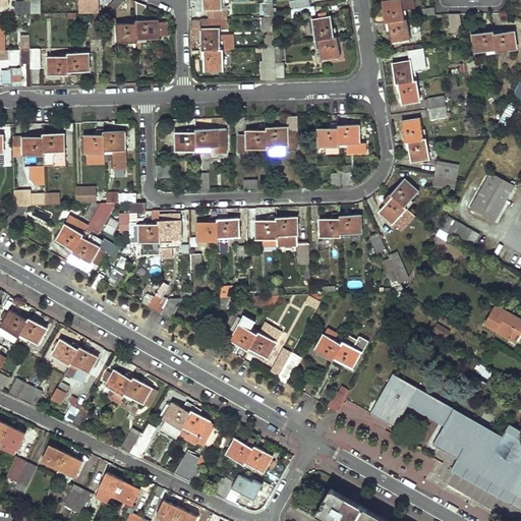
[(40,0),(15,0),(15,11),(40,11),(40,0)]
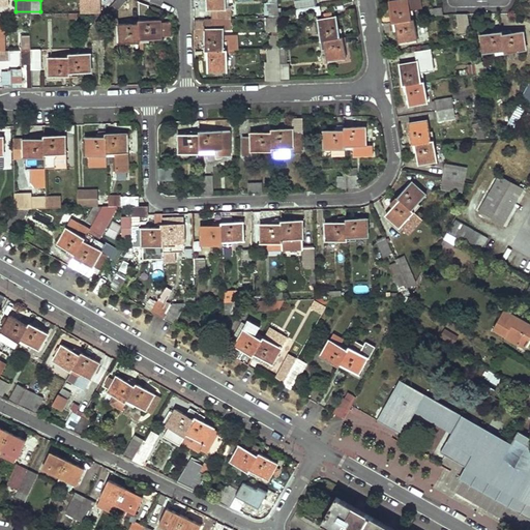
[(125,1),(124,0),(115,0),(111,4),(117,9),(125,1)]
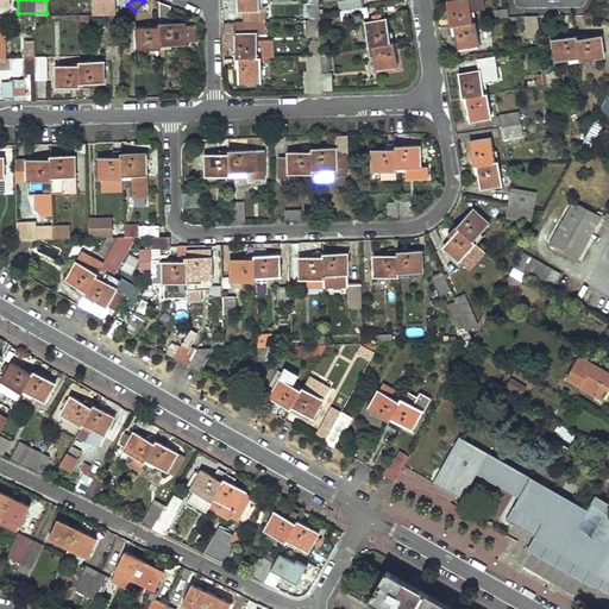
[(258,0),(237,0),(237,11),(242,12),(242,20),(264,20),(264,11),(259,11),(258,0)]
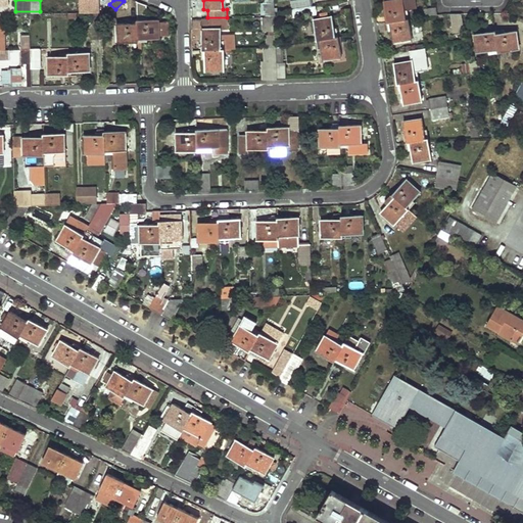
[(308,0),(299,0),(290,1),(290,9),(311,7),(308,0)]
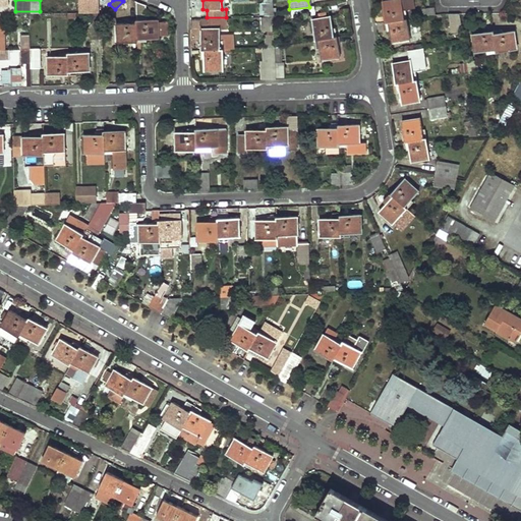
[(393,0),(381,0),(385,21),(406,17),(405,12),(402,12),(401,1),(394,2),(393,0)]
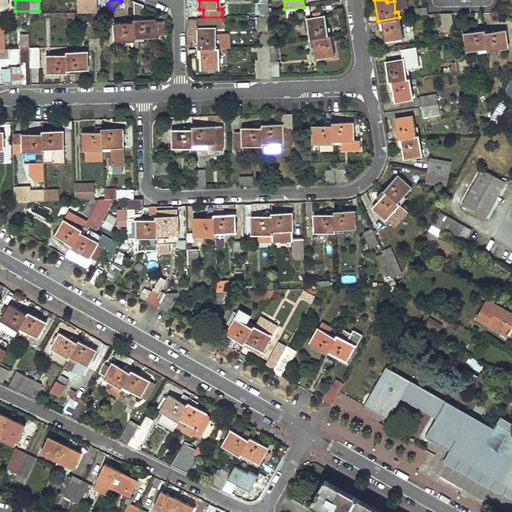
[(143,5),(135,2),(135,20),(136,41),(144,41),(144,39),(155,39),(155,34),(166,34),(166,20),(143,20),(143,5)]
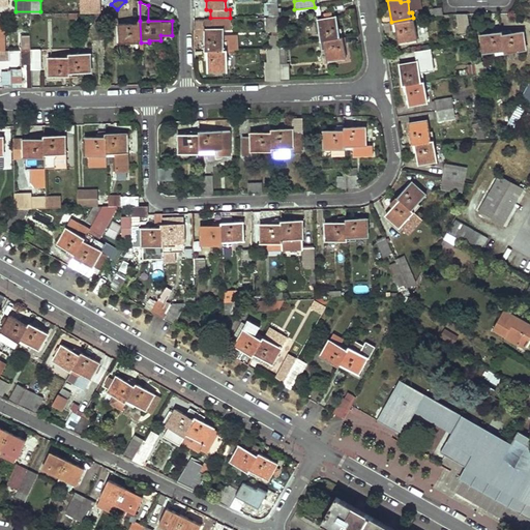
[(269,17),(277,17),(277,13),(277,2),(269,2),(269,17)]
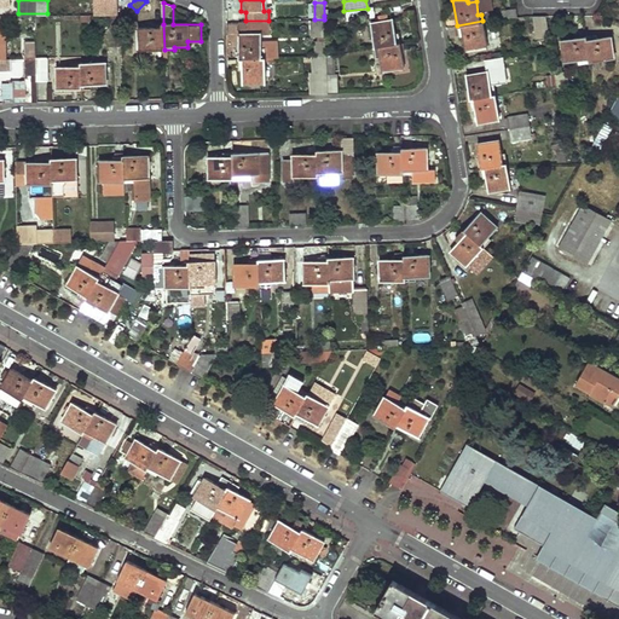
[(515,17),(515,7),(499,9),(499,18),(515,17)]
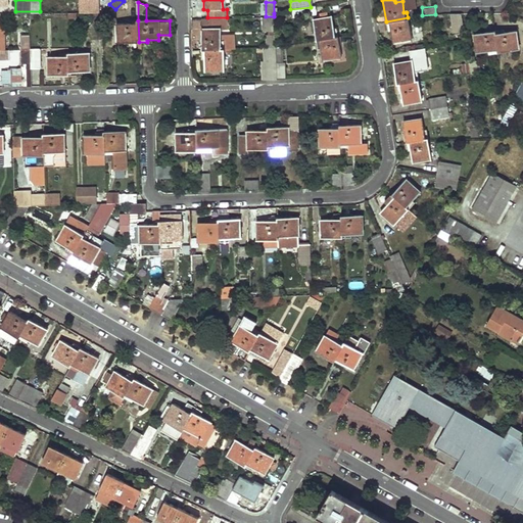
[(316,15),(315,7),(292,10),(293,18),(316,15)]
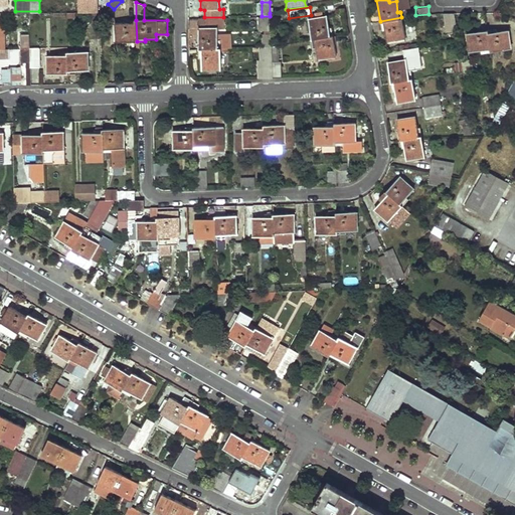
[(102,11),(90,11),(90,37),(102,37),(102,11)]
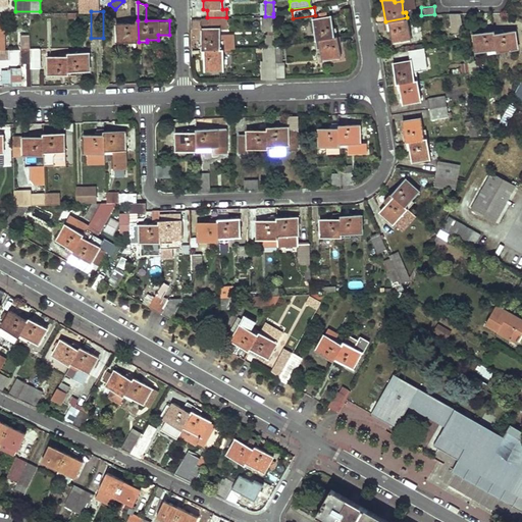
[(282,22),(281,12),(273,13),(273,16),(273,23),(282,22)]
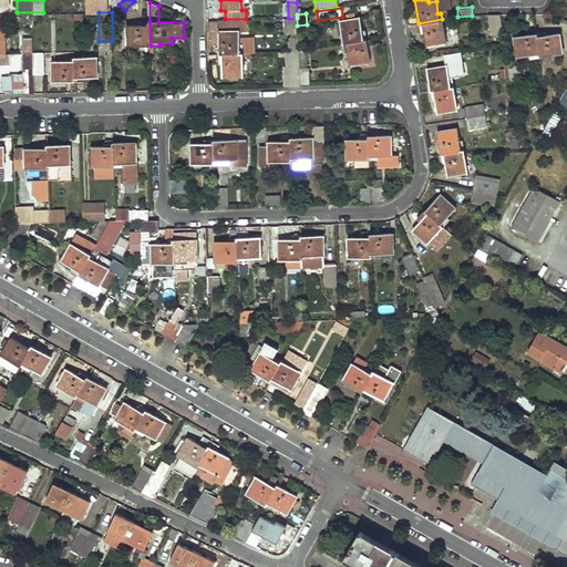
[(491,33),(502,33),(500,13),(488,14),(491,33)]
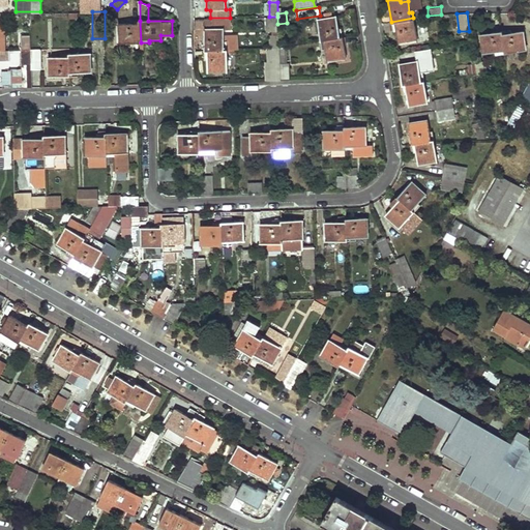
[(330,13),(323,15),(323,20),(316,22),(319,41),(342,37),(340,29),(337,30),(335,18),(331,19),(330,13)]
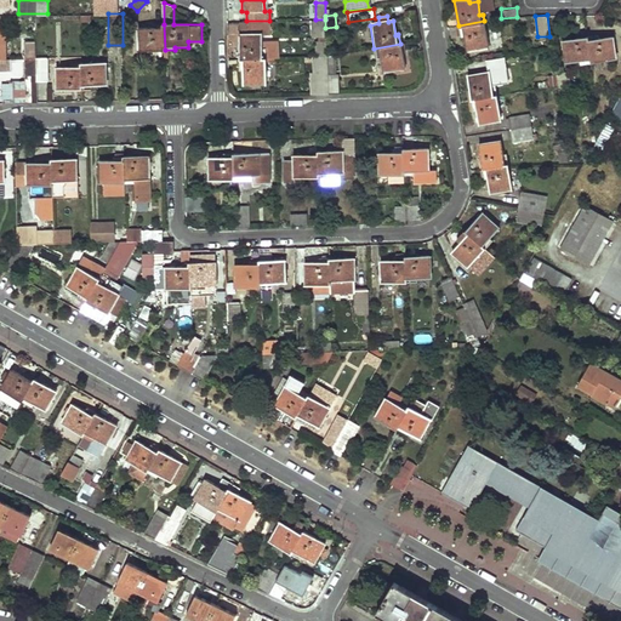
[(269,21),(246,21),(246,35),(239,35),(239,57),(266,57),(265,49),(262,49),(262,35),(269,35),(269,21)]
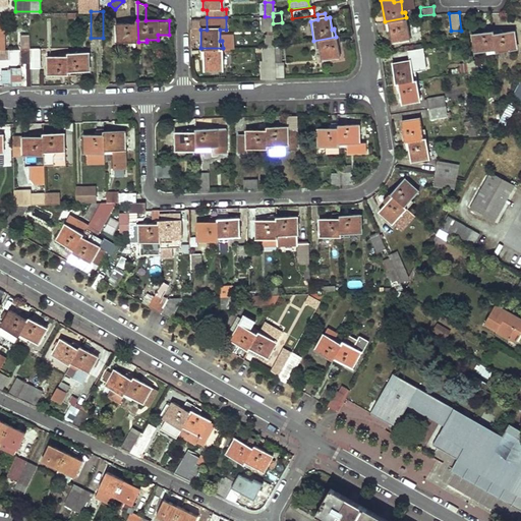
[(406,17),(385,21),(387,34),(389,33),(391,44),(410,41),(406,17)]
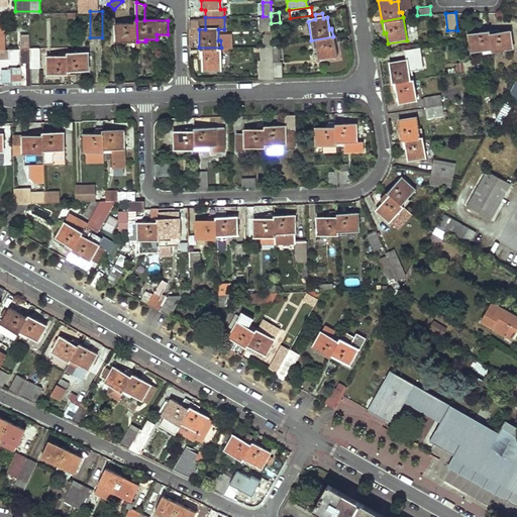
[(137,41),(136,20),(127,20),(127,24),(116,24),(116,42),(137,41)]
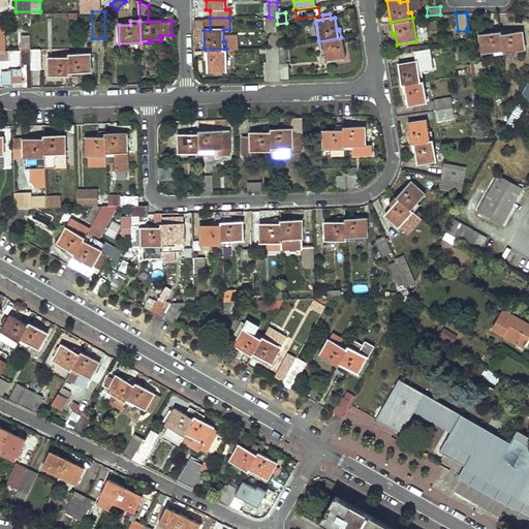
[(523,51),(521,32),(509,33),(509,31),(499,32),(500,54),(523,51)]
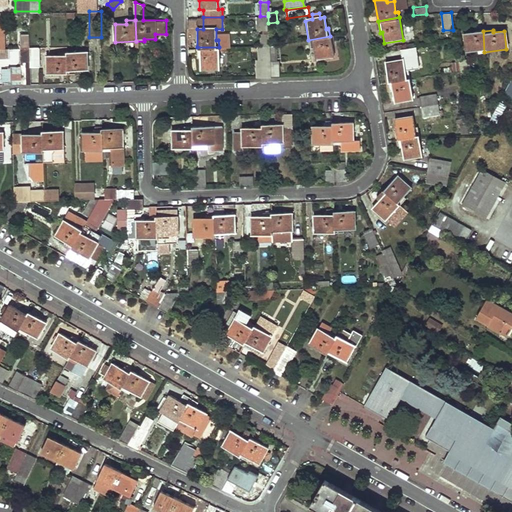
[(484,52),(483,31),(464,33),(467,52),(478,50),(479,53),(484,52)]
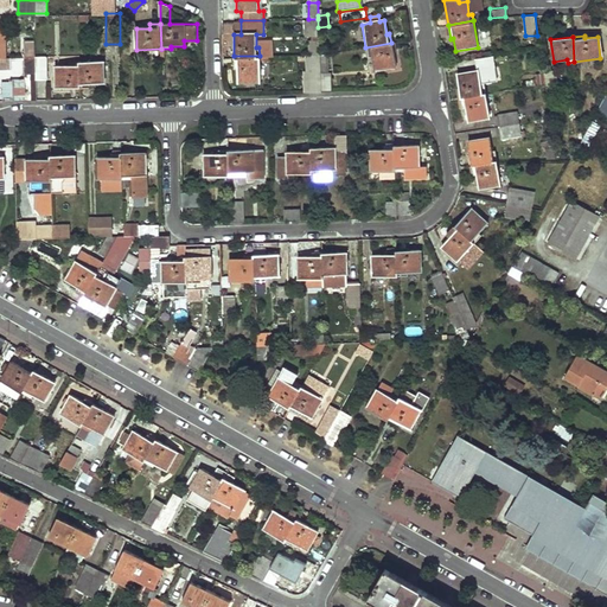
[(24,55),(34,55),(33,38),(24,38),(24,55)]
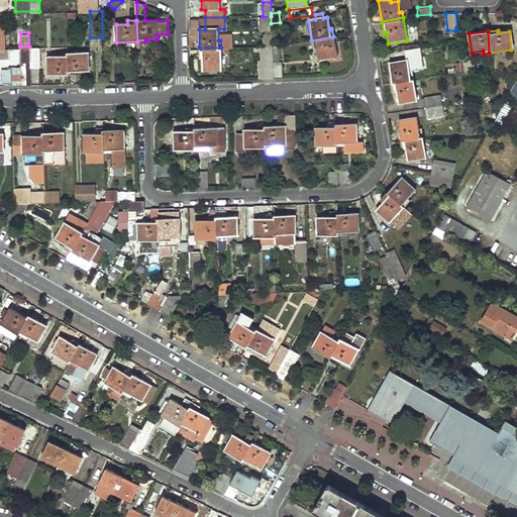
[(333,36),(311,40),(313,50),(316,50),(318,62),(336,59),(333,36)]
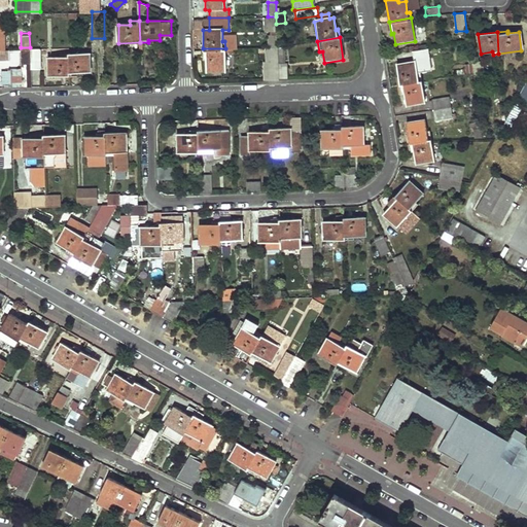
[(22,66),(11,67),(11,85),(32,85),(32,68),(32,48),(22,48),(22,66)]
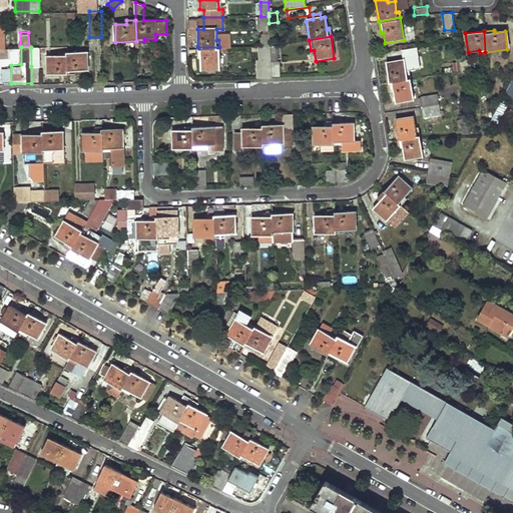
[(31,47),(31,66),(40,66),(40,47),(31,47)]
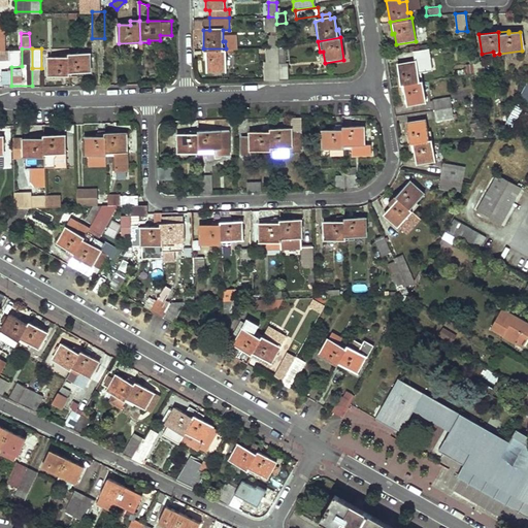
[(226,48),(203,48),(203,59),(206,60),(207,71),(226,70),(226,48)]
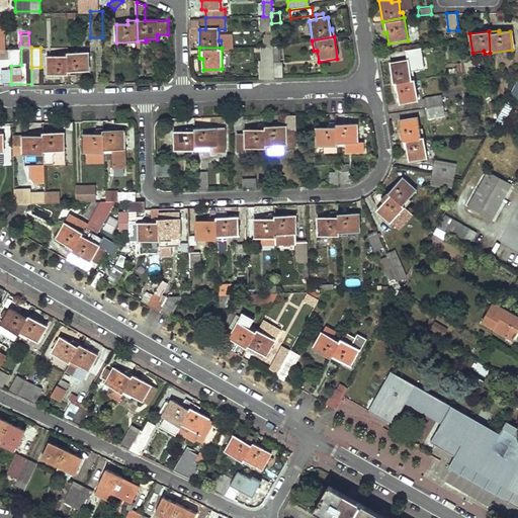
[(60,57),(48,57),(48,76),(68,76),(67,54),(59,54),(60,57)]
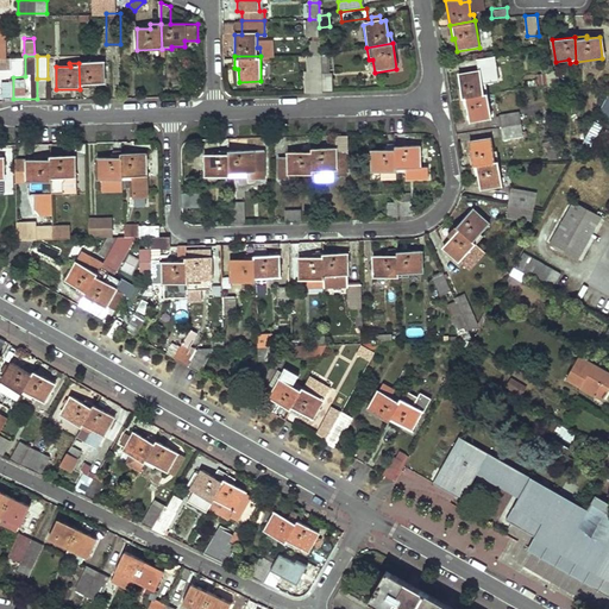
[(104,63),(79,63),(80,89),(90,89),(90,86),(104,86),(104,63)]
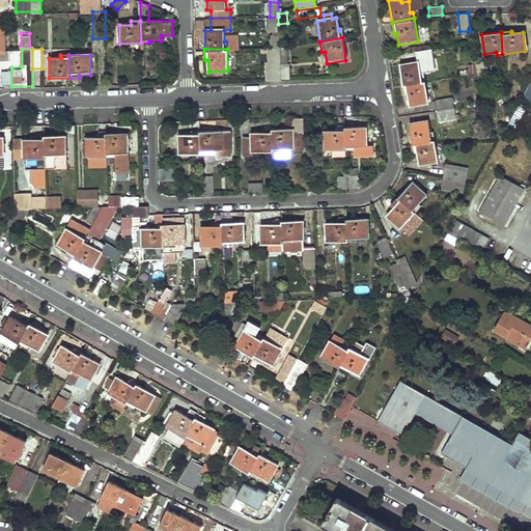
[(474,63),(476,86),(488,84),(484,61),(474,63)]
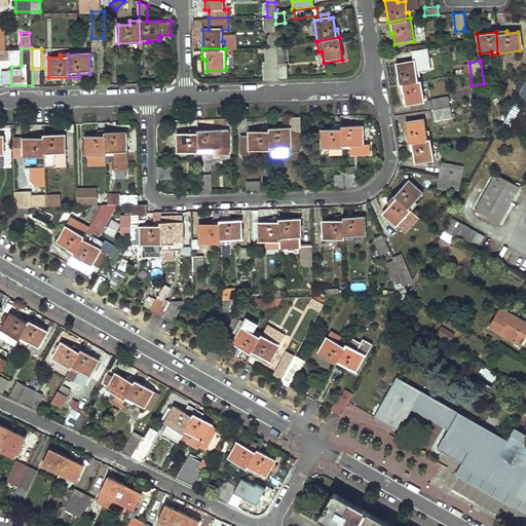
[(286,63),(276,63),(277,79),(286,79),(286,63)]
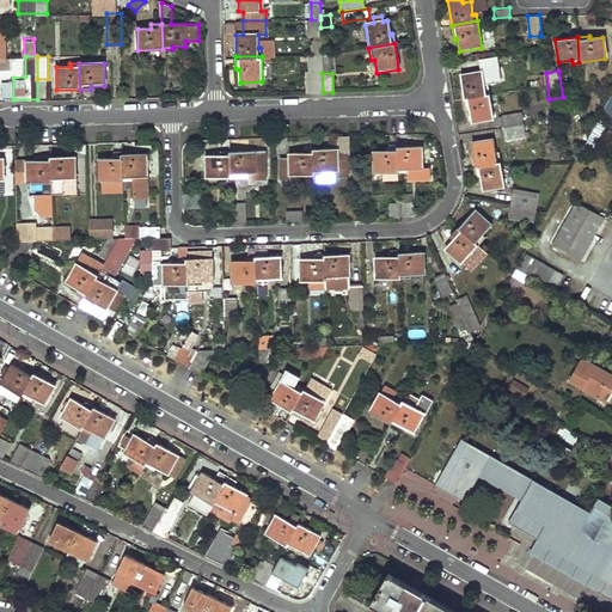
[(460,77),(464,99),(489,95),(487,86),(484,86),(482,74),(460,77)]
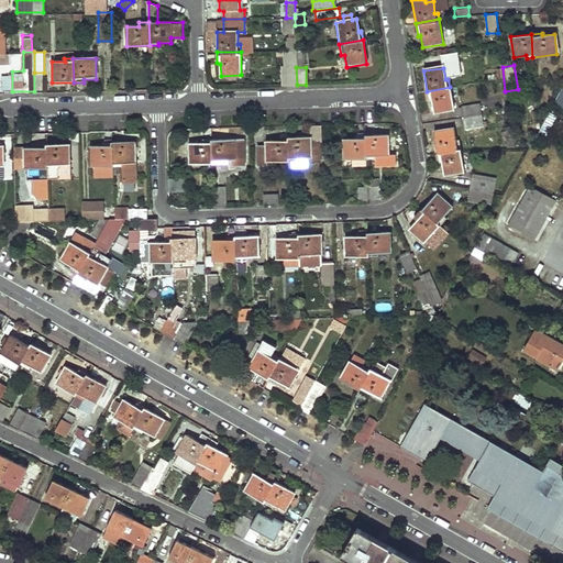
[(431,101),(432,113),(453,110),(450,87),(427,91),(428,102),(431,101)]
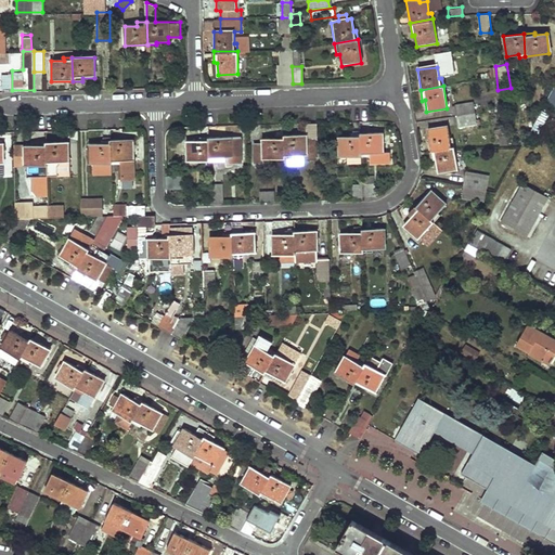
[(453,106),(454,117),(473,114),(475,113),(473,104),(453,106)]
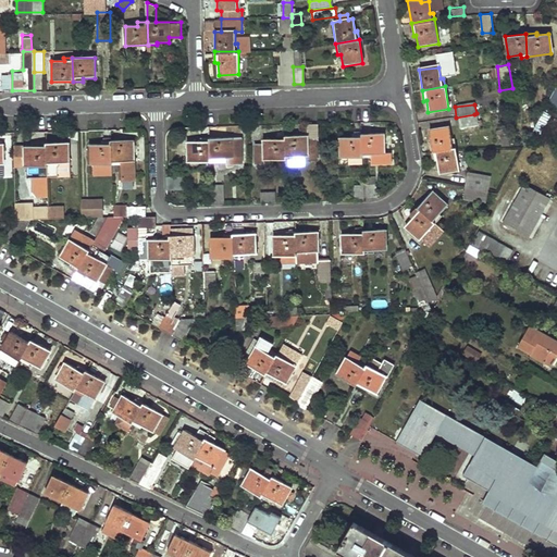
[(530,132),(539,136),(552,111),(544,107),(530,132)]
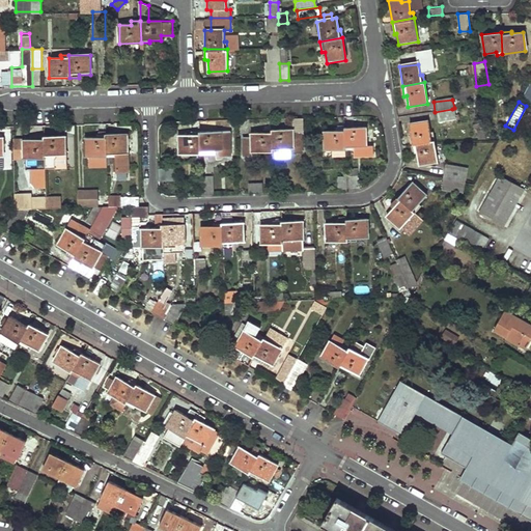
[(452,109),(435,112),(437,122),(454,119),(452,109)]
